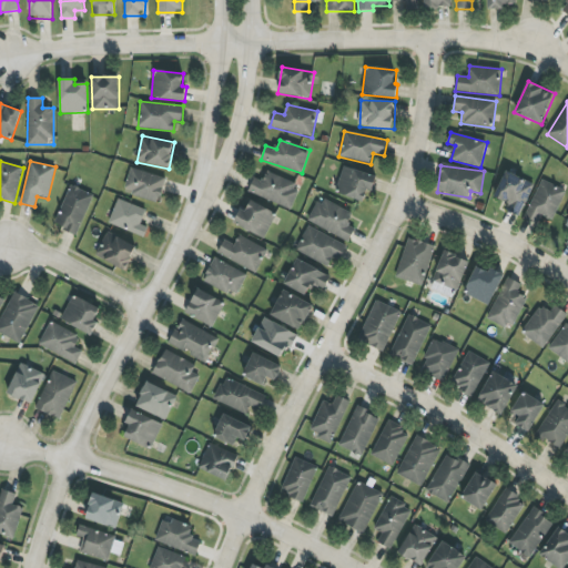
[(377,176),(343,166),(335,193),(365,202),(368,191),(372,192),(377,176)]
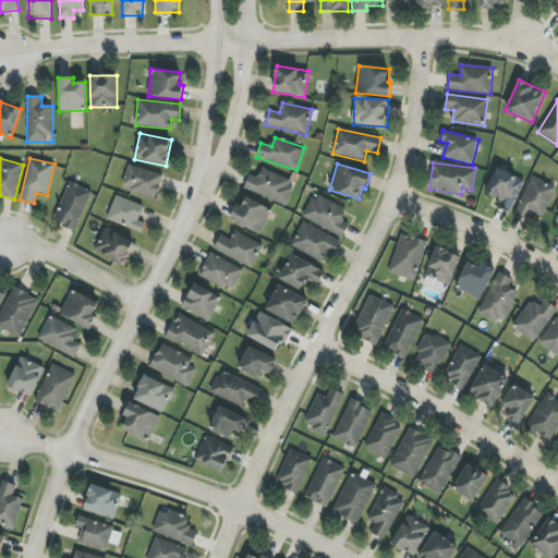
[(121,189),(156,198),(164,174),(129,165),(121,189)]
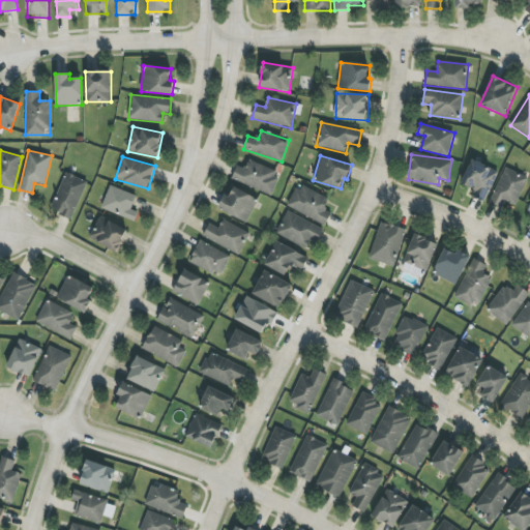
[(270,195),(280,173),(248,159),(244,169),(237,166),(232,179),(270,195)]
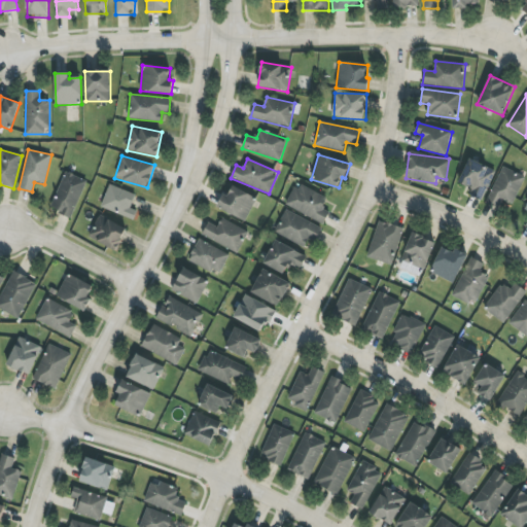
[(469,195),(482,201),(496,172),(469,159),(458,182),(471,189),(469,195)]
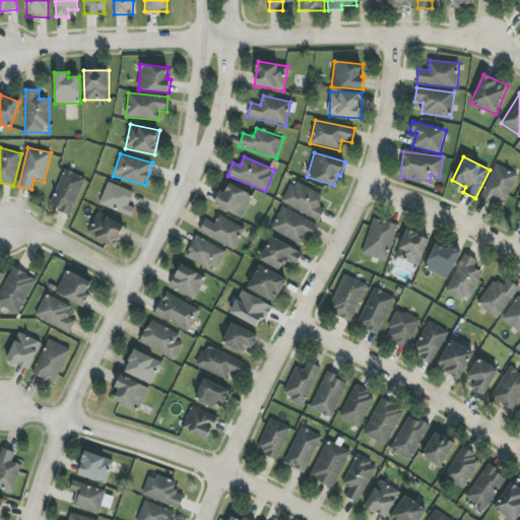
[(479,200),(492,206),(496,197),(506,201),(518,175),(496,165),(479,200)]
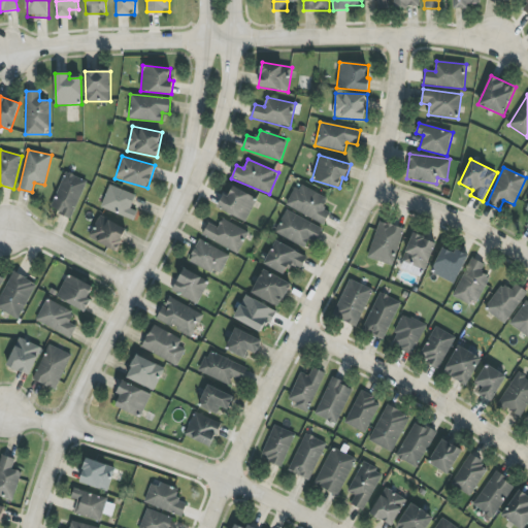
[(71,219),(87,182),(66,172),(50,209),(71,219)]
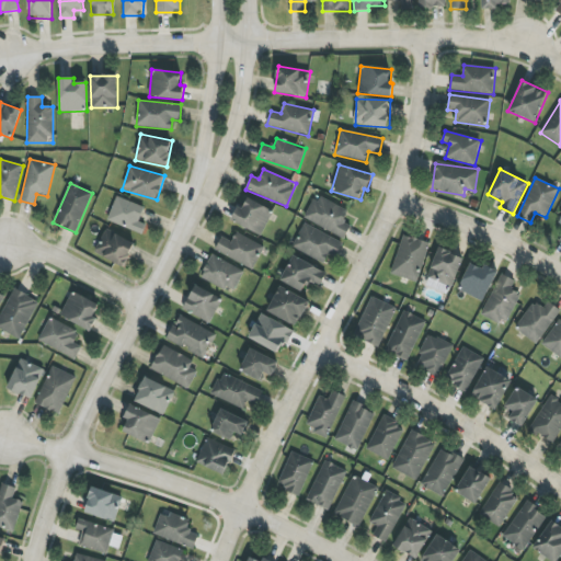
[(350,212),(317,195),(305,218),(344,239),(351,226),(344,222),(350,212)]
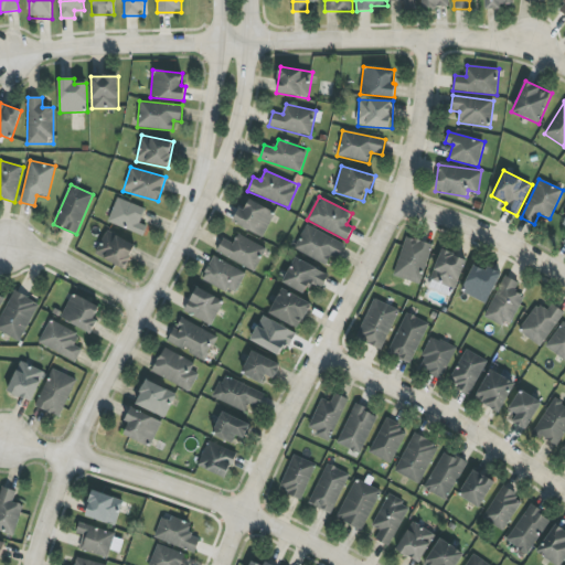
[(139,223),(146,209),(117,198),(108,222),(142,236),(147,226),(139,223)]
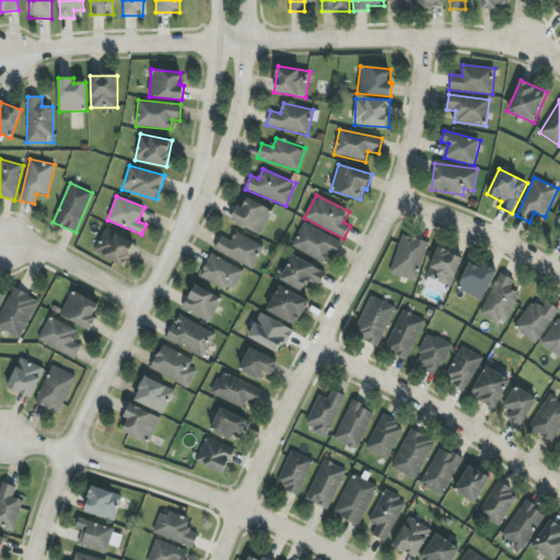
[(230,221),(261,235),(272,210),(247,198),(242,208),(237,206),(230,221)]
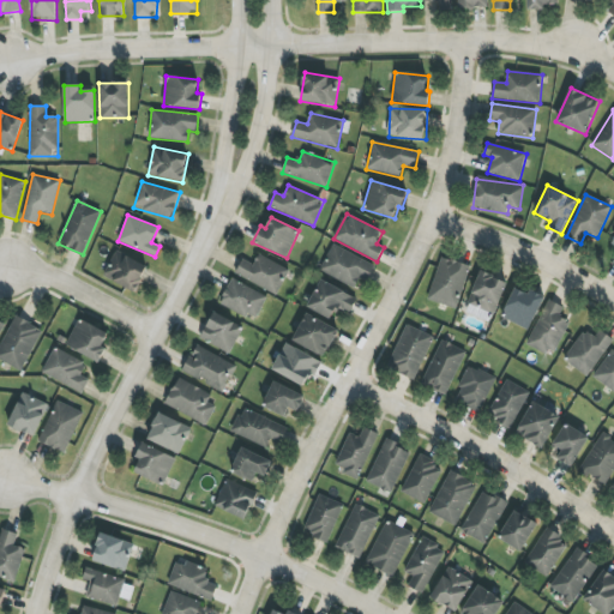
[(355,289),(361,278),(367,282),(375,266),(333,245),(319,270),(355,289)]
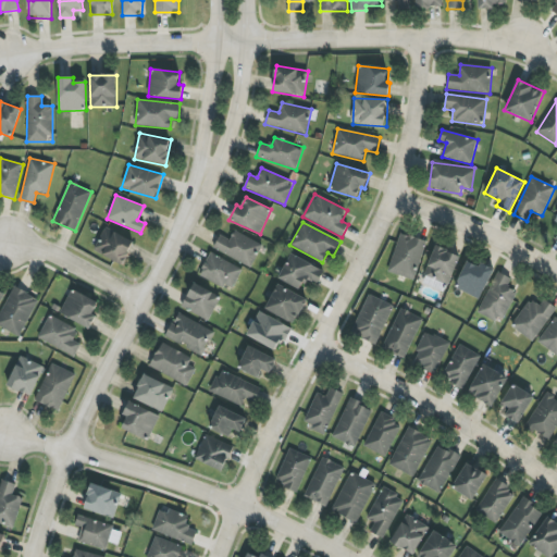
[(94,251),(123,265),(134,242),(106,227),(94,251)]
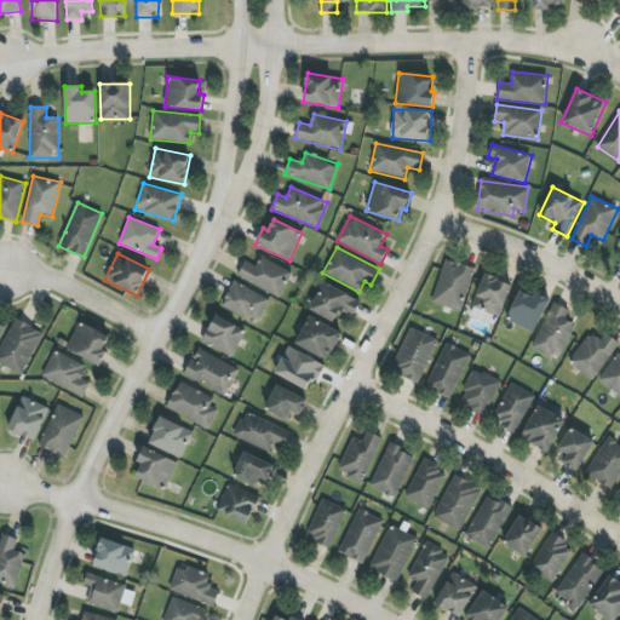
[(237,277),(281,298),(293,273),(262,257),(256,268),(245,262),(237,277)]
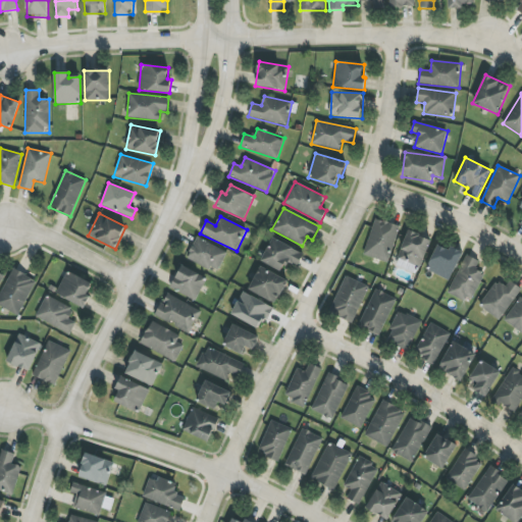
[(387,263),(400,226),(375,218),(363,255),(387,263)]
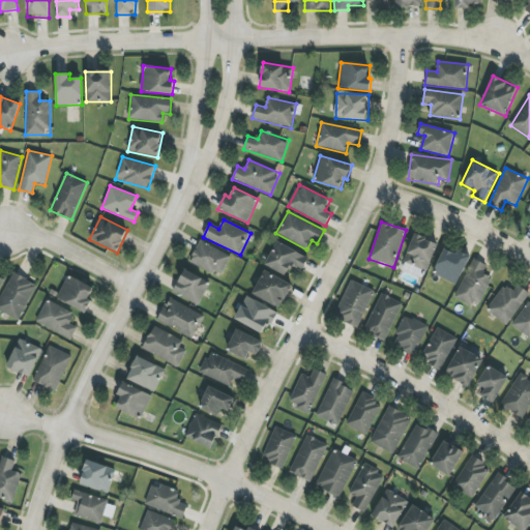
[(413,267),(428,271),(437,242),(413,234),(403,269),(411,272),(413,267)]
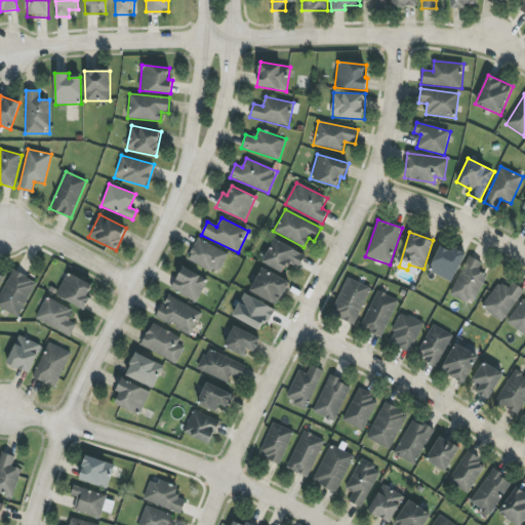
[(188,258),(218,275),(229,254),(199,238),(188,258)]
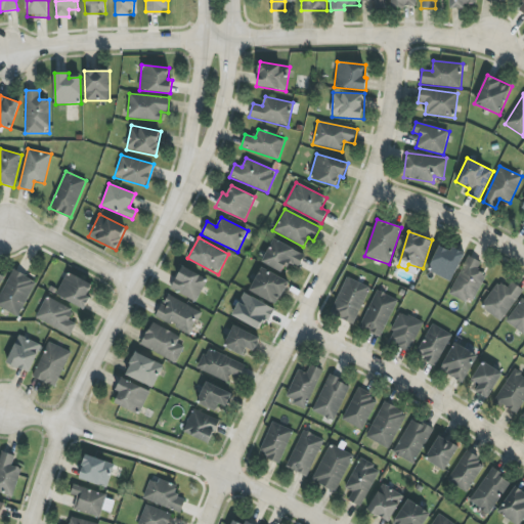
[(300,268),(305,254),(272,241),(263,263),(285,272),(288,263),(300,268)]
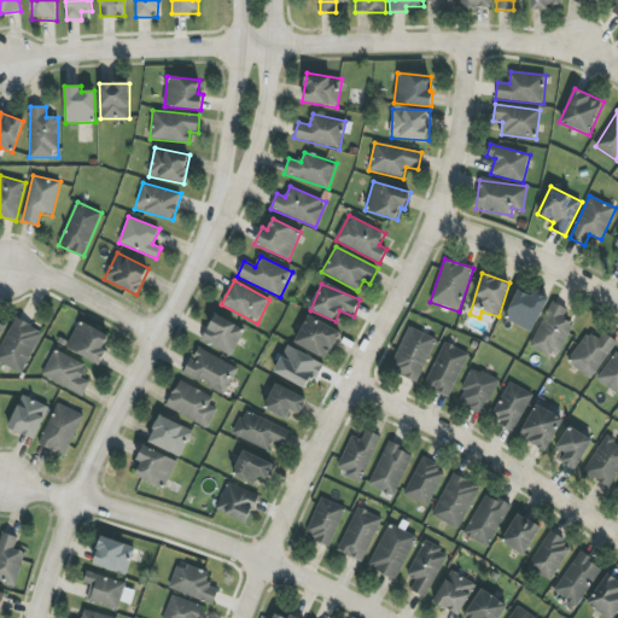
[(548,298),(534,291),(531,296),(518,290),(505,320),(532,332),(548,298)]
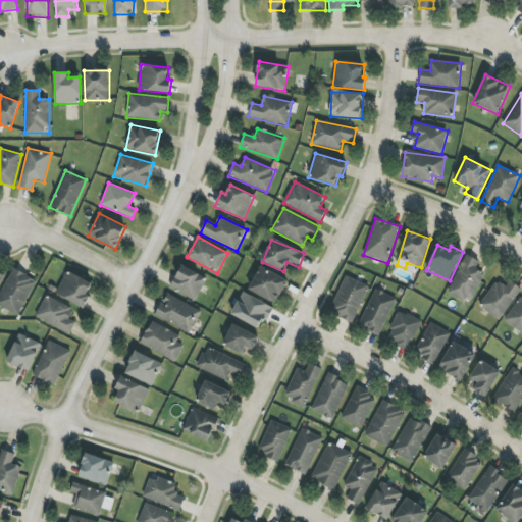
[(479,261),(467,255),(447,293),(468,304),(484,273),(475,268),(479,261)]
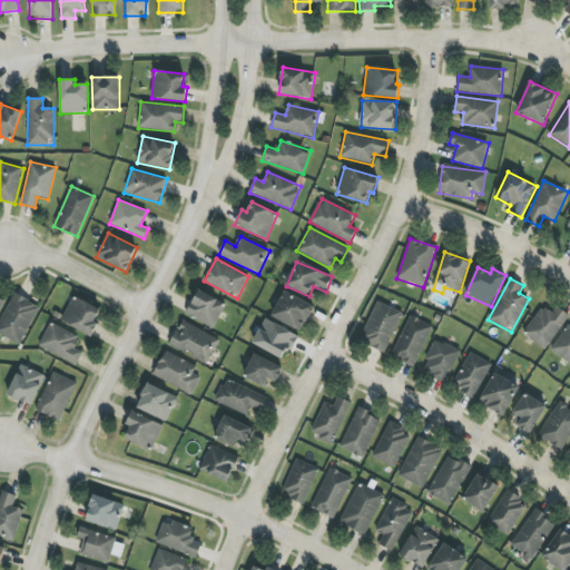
[(225,304),(197,291),(186,315),(214,328),(225,304)]
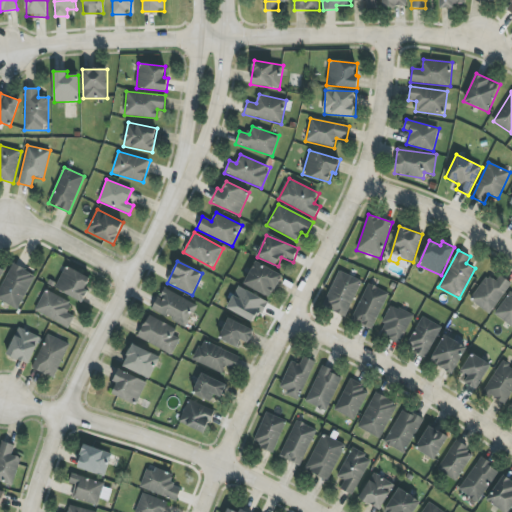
[(282,275),(254,262),(244,285),(271,298),(282,275)]
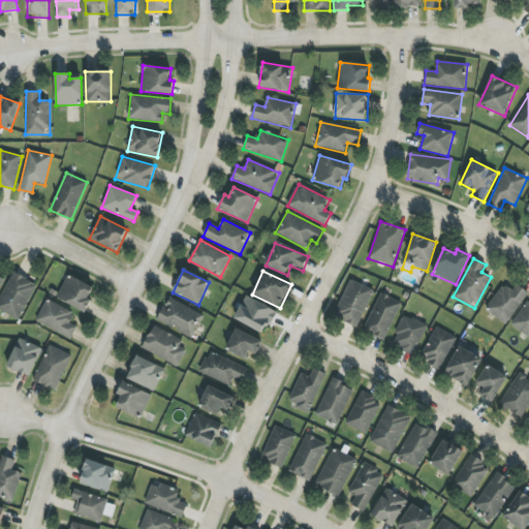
[(37,285),(14,273),(0,299),(0,310),(18,320),(37,285)]
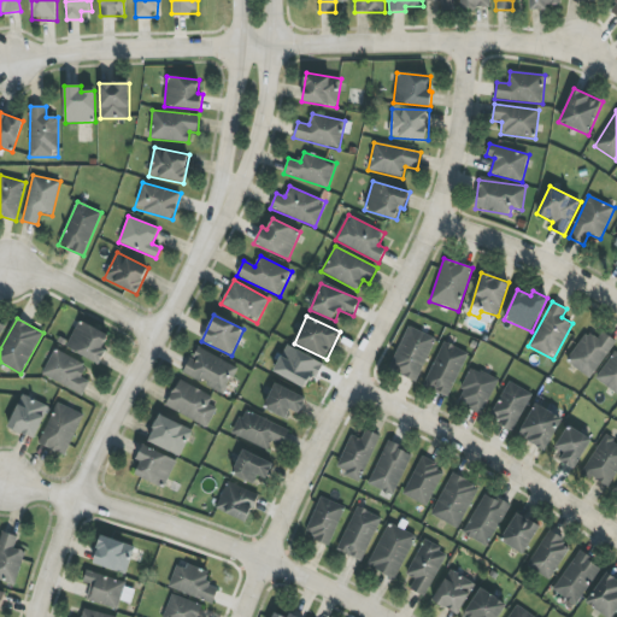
[(100,364),(106,348),(104,347),(110,334),(78,321),(66,350),(100,364)]
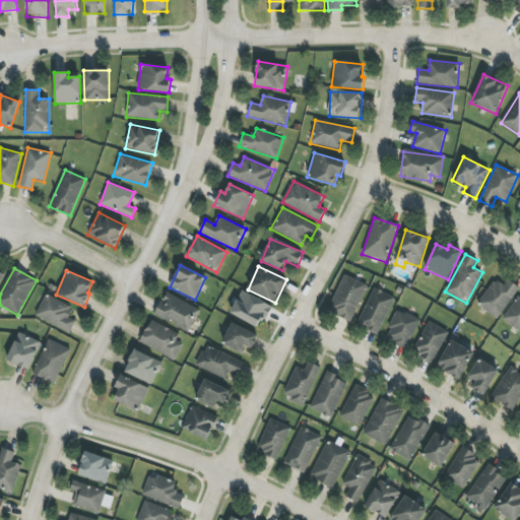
[(351,322),(368,285),(343,275),(328,312),(351,322)]
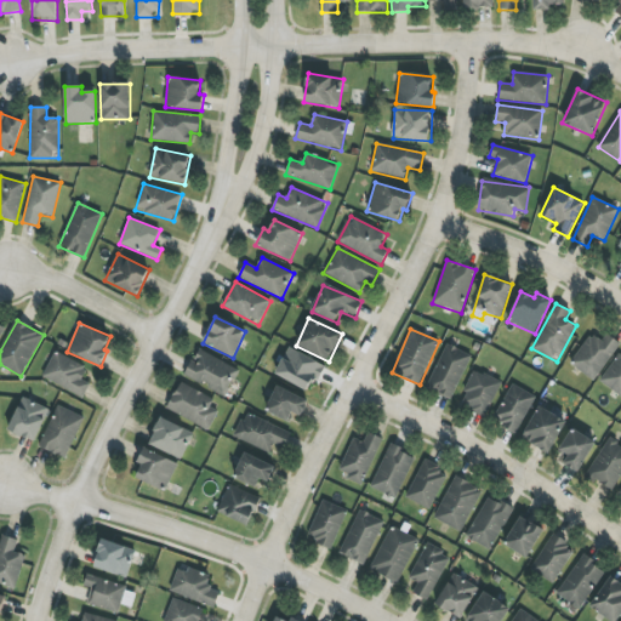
[(600,342),(591,335),(569,363),(593,381),(620,345),(607,334),(600,342)]
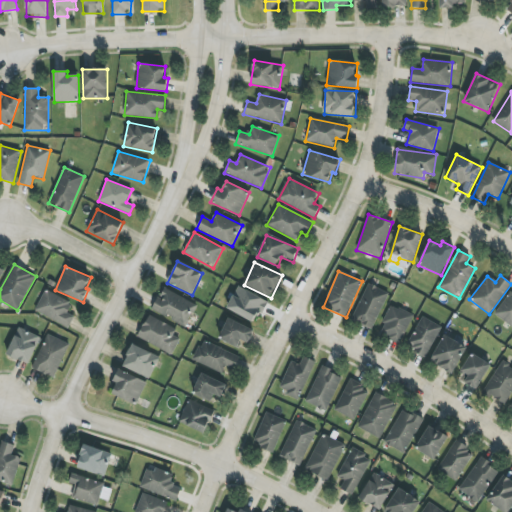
[(352,321),(373,330),(388,292),(367,284),(352,321)]
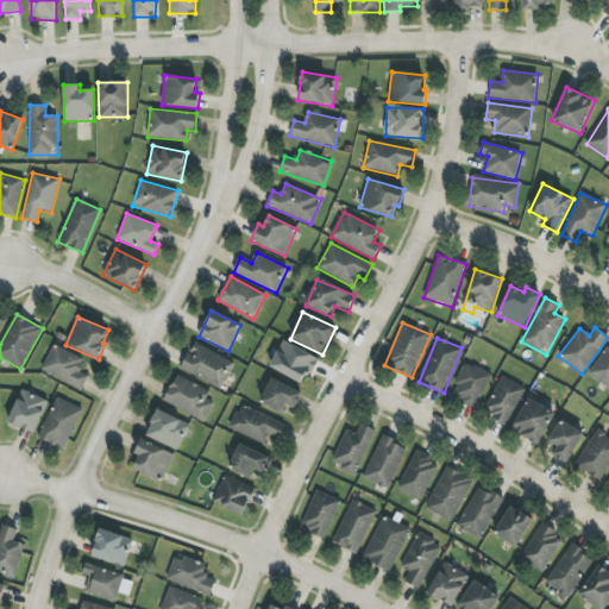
[(318,357),(283,340),(270,368),(305,384),(318,357)]
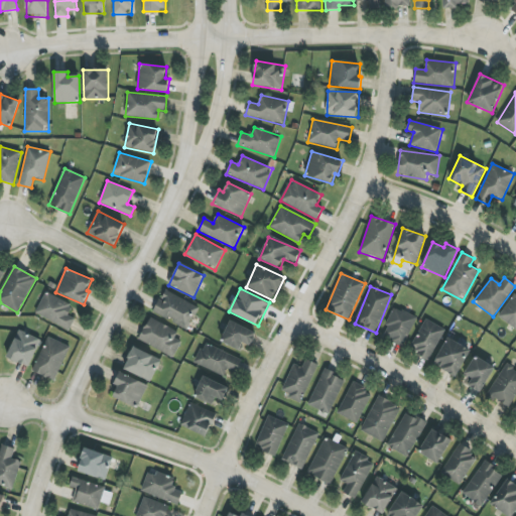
[(199,308),(165,289),(153,311),(186,330),(199,308)]
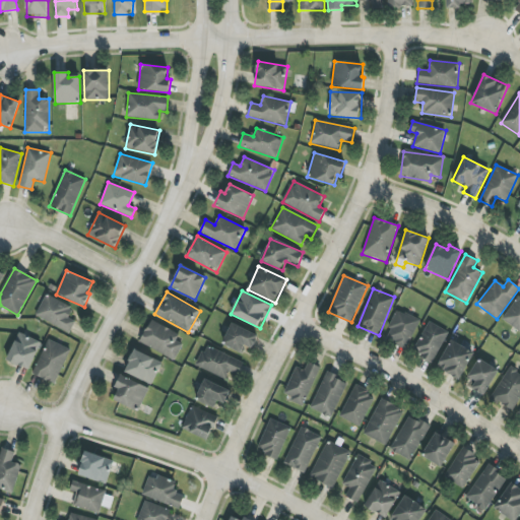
[(75,321),(68,318),(73,307),(46,295),(36,317),(70,332),(75,321)]
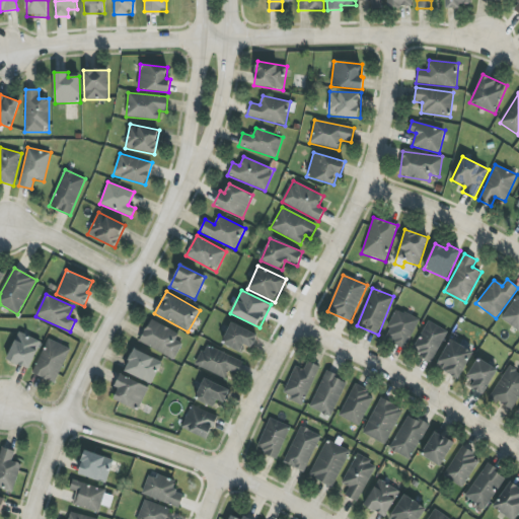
[(502,320),(518,329),(518,296),(516,295),(502,320)]
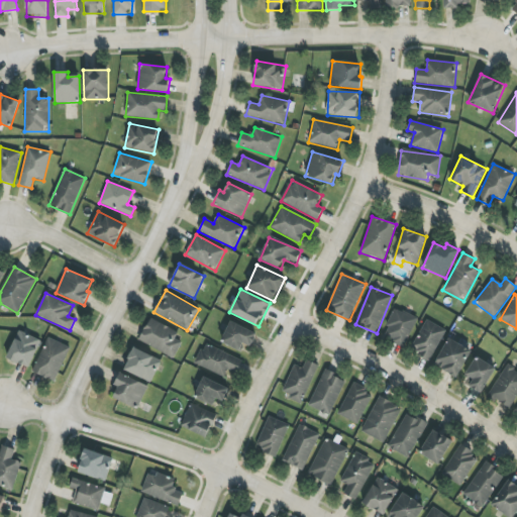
[(383,337),(405,347),(417,318),(395,308),(383,337)]
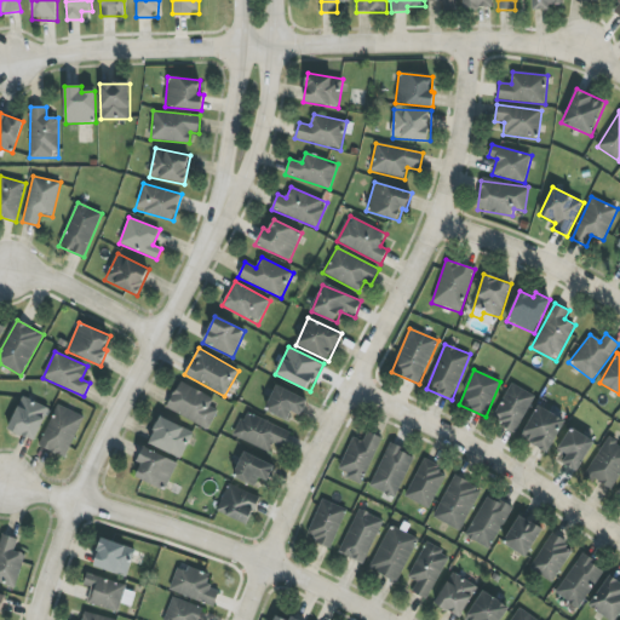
[(208,429),(218,411),(210,407),(214,399),(179,382),(166,409),(208,429)]
